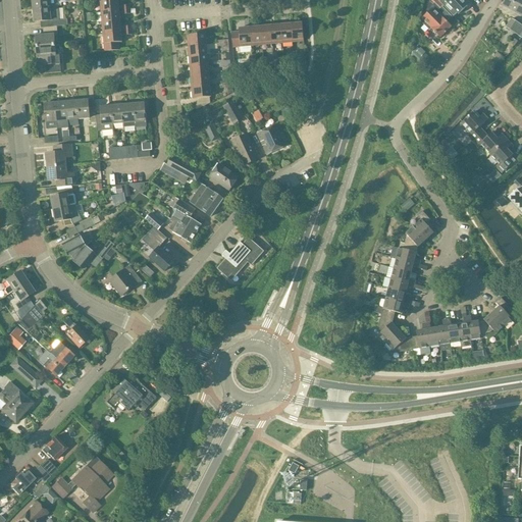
[(32,0),(33,10),(58,8),(56,0),(32,0)]
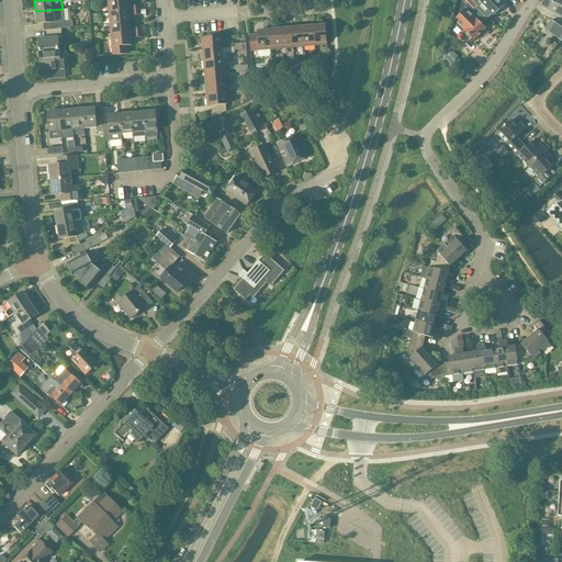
[(127,0),(108,2),(109,14),(139,11),(139,7),(128,8),(127,0)]
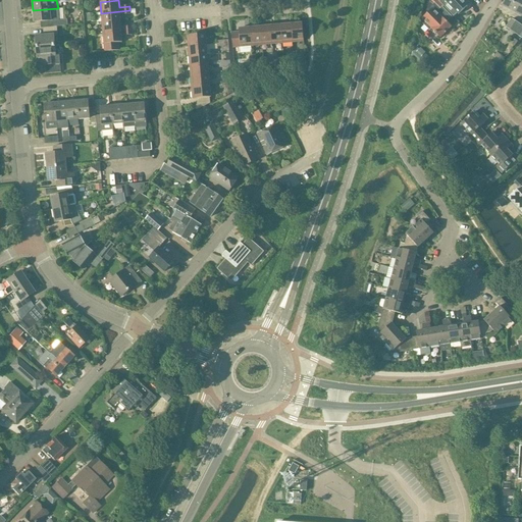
[(425,0),(420,21),(423,24),(429,31),(431,29),(439,38),(452,28),(444,19),(449,14),(441,7),(442,7),(437,1),(435,0),(425,0)]
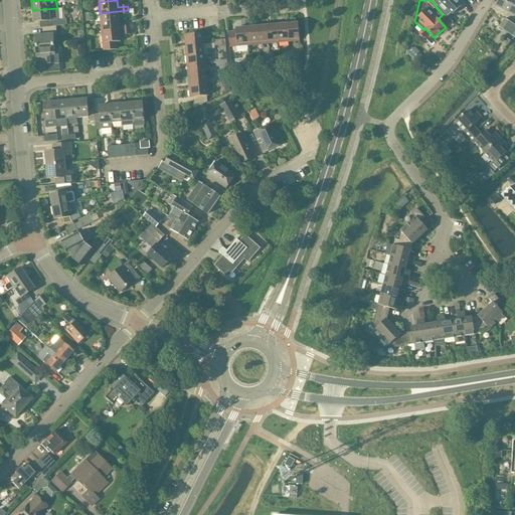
[(435,0),(433,2),(446,17),(451,13),(453,14),(461,6),(455,0),(435,0)]
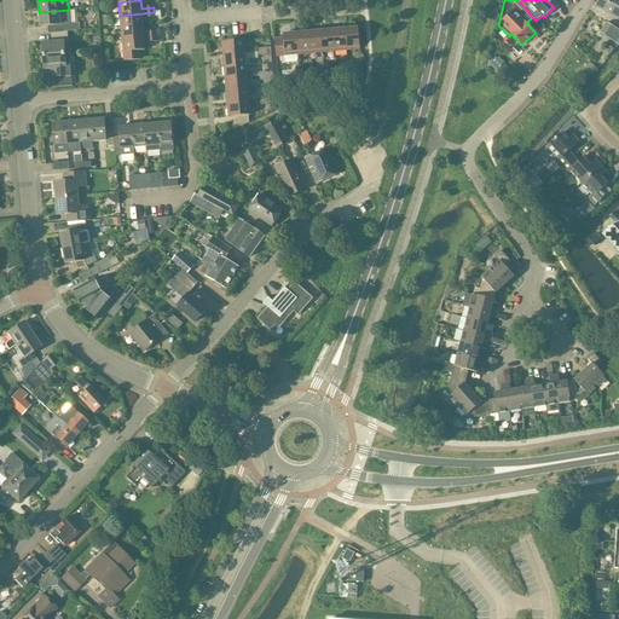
[(618,0),(599,0),(595,7),(618,21),(618,18),(618,0)]
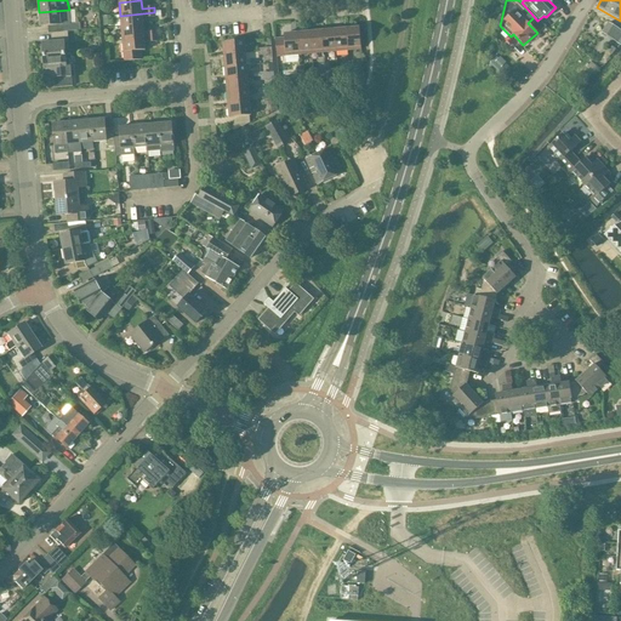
[(39,12),(40,27),(61,26),(64,26),(64,33),(67,33),(80,32),(80,24),(70,24),(69,10),(39,12)]
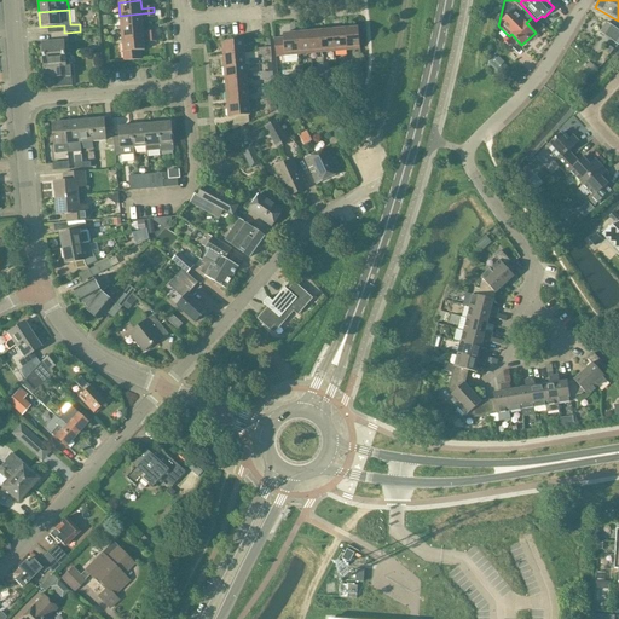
[(154,12),(120,16),(121,28),(143,25),(142,21),(146,19),(145,18),(155,18),(154,12)]
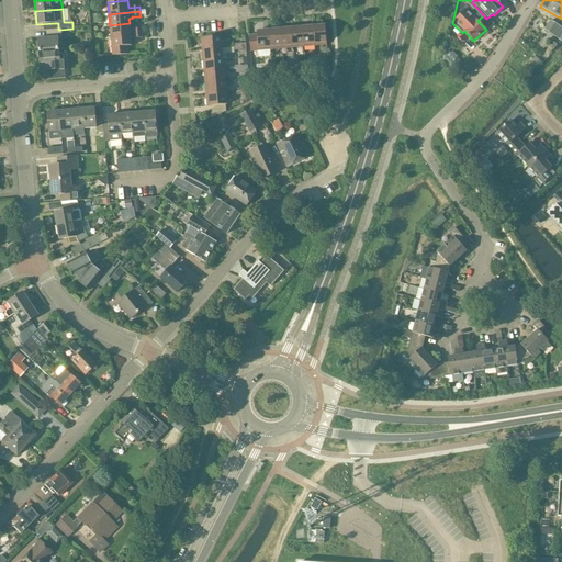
[(544,31),(558,40),(561,33),(561,29),(551,22),(544,31)]
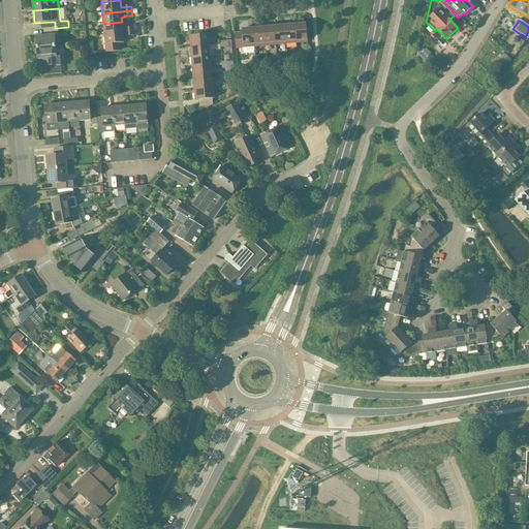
[(122,28),(122,22),(103,24),(104,34),(133,32),(133,27),(122,28)]
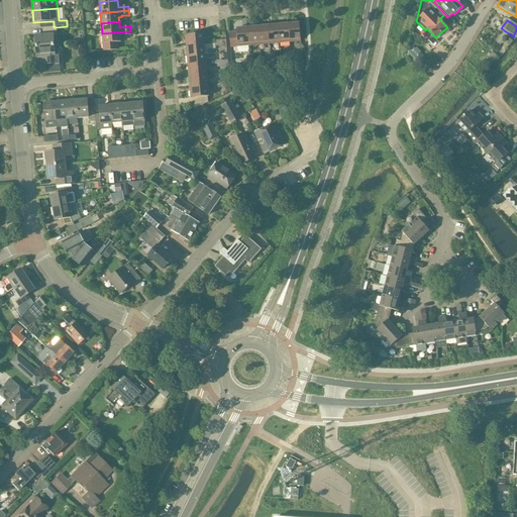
[(299,23),(287,24),(288,42),(300,41),(299,23)]
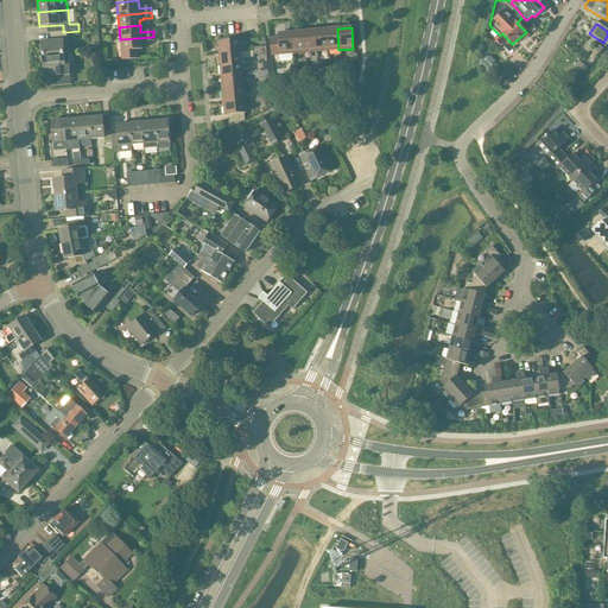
[(339,50),(337,29),(323,30),(325,51),(339,50)]
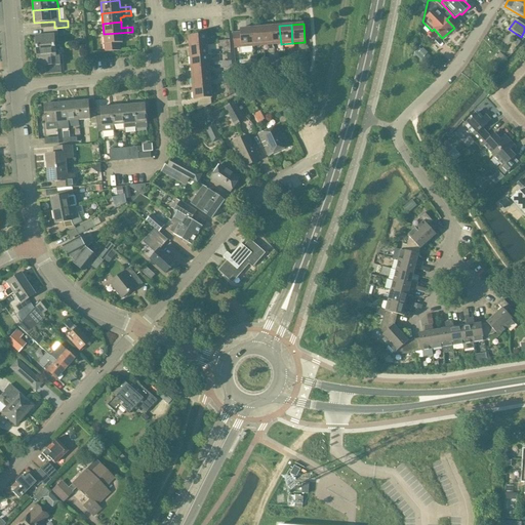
[(270,45),(281,44),(279,26),(268,27),(270,45)]
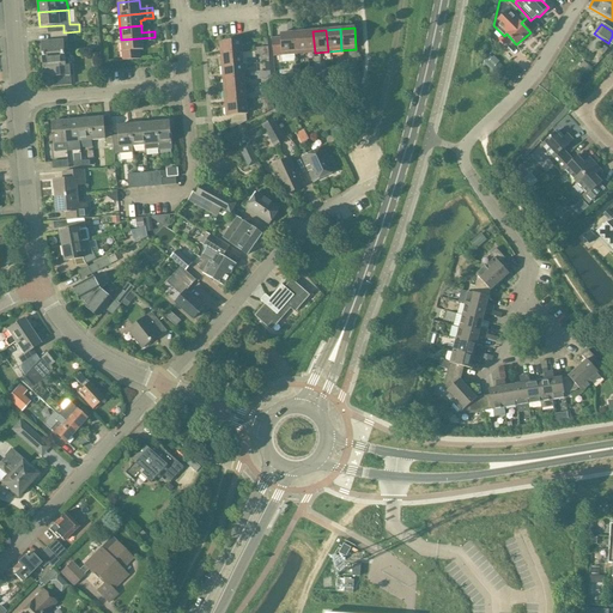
[(299,32),(301,54),(315,53),(313,31),(299,32)]
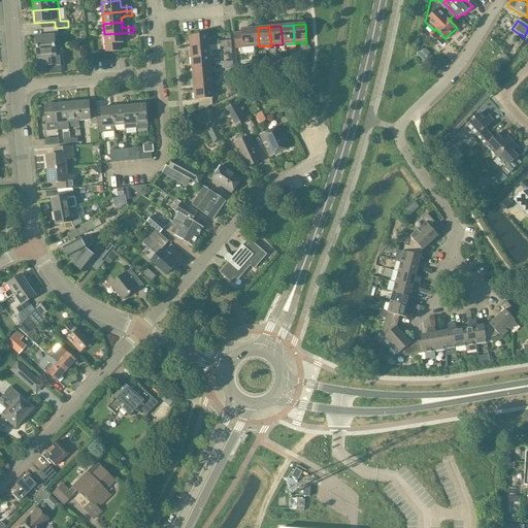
[(44,36),(35,37),(36,48),(56,46),(55,36),(58,36),(57,28),(55,28),(43,29),(44,36)]
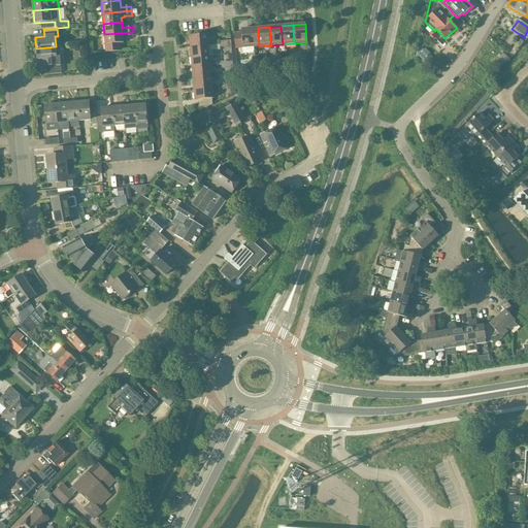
[(258,28),(245,29),(248,47),(259,46),(258,28)]
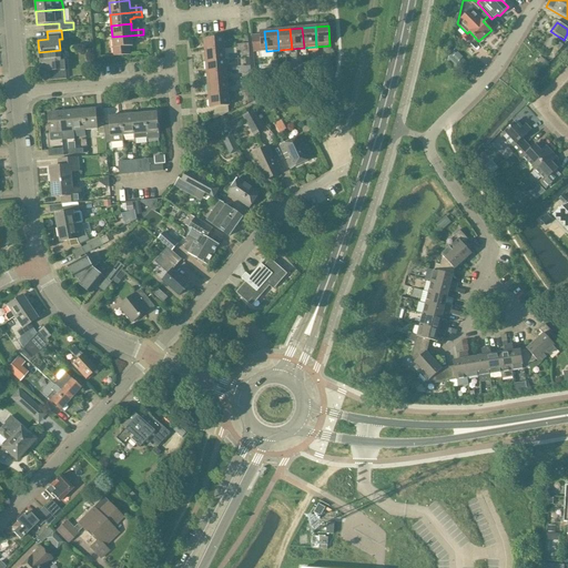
[(251,37),(253,52),(266,51),(264,31),(260,32),(260,36),(251,37)]
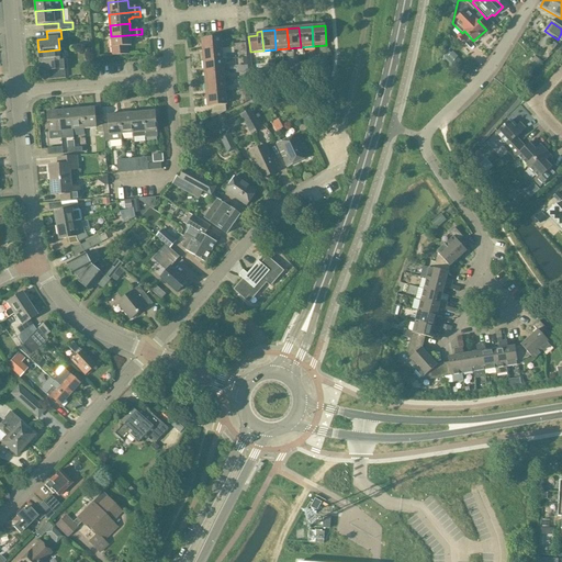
[(142,38),(142,34),(111,36),(112,56),(127,55),(127,47),(132,46),(131,40),(142,38)]
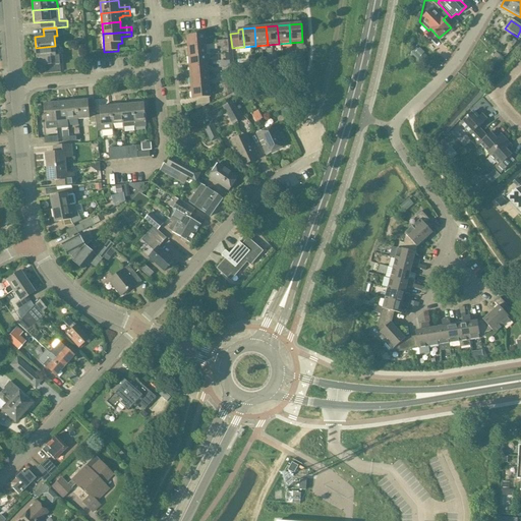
[(205,35),(186,36),(187,47),(206,46),(205,35)]
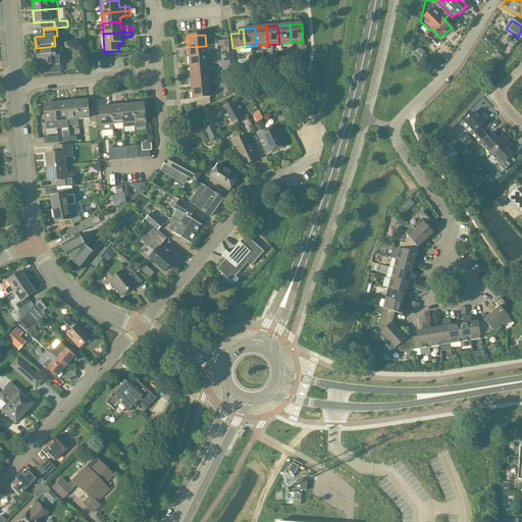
[(36,48),(37,59),(46,58),(46,65),(48,65),(49,68),(59,67),(59,64),(60,64),(59,56),(56,56),(55,46),(36,48)]
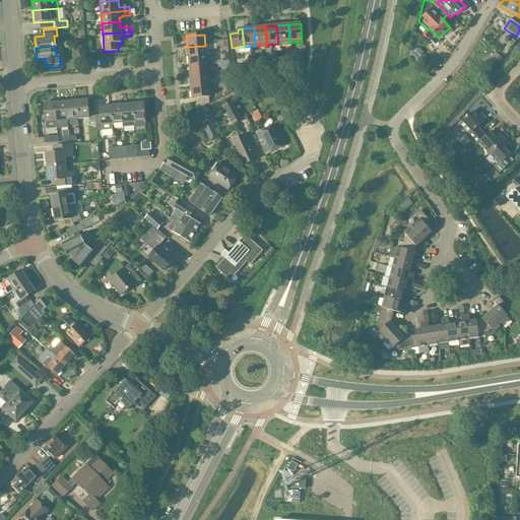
[(187,47),(188,57),(206,56),(205,46),(187,47)]
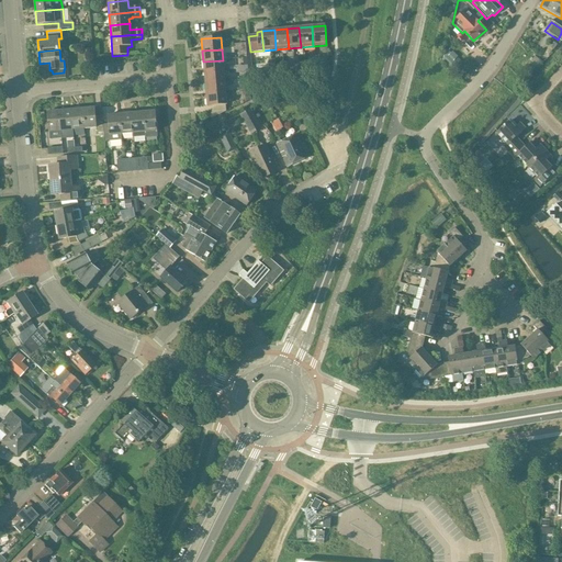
[(223,60),(203,62),(204,74),(224,71),(223,60)]
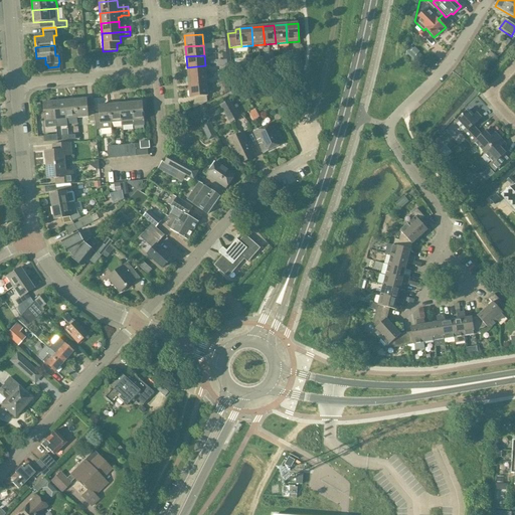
[(205,65),(187,67),(188,77),(206,75),(205,65)]
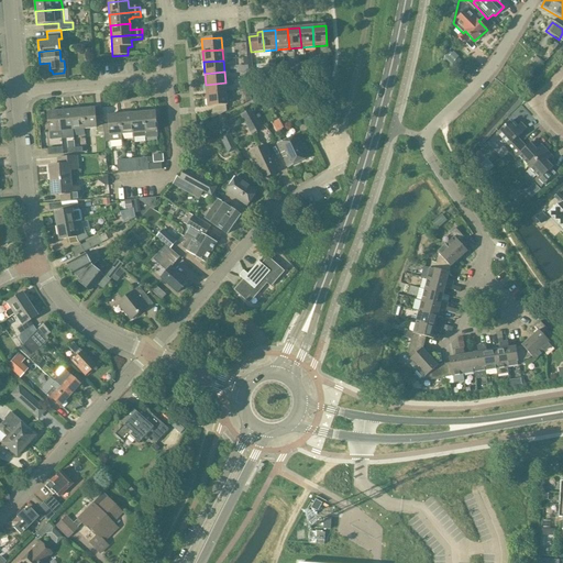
[(225,83),(206,85),(206,96),(225,95),(225,83)]
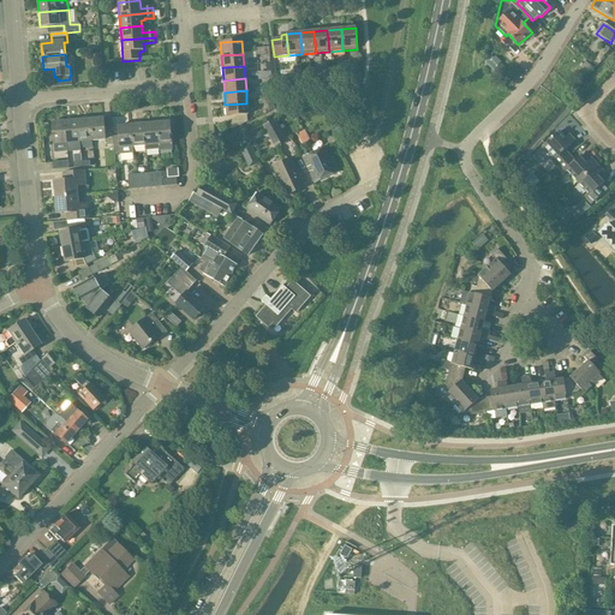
[(226,118),(248,115),(246,103),(225,105),(226,118)]
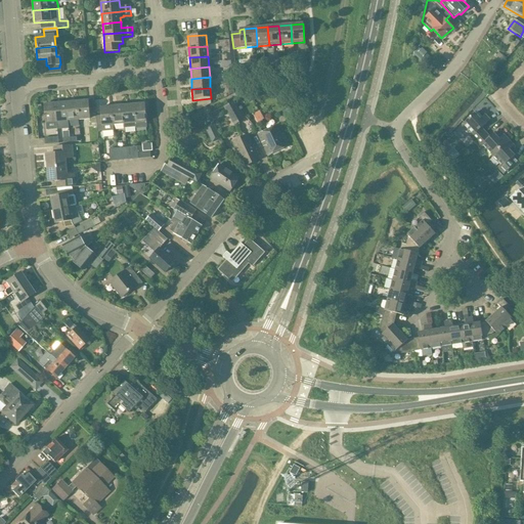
[(88,101),(77,102),(79,121),(89,120),(90,124),(96,124),(95,118),(94,108),(88,110),(88,101)]
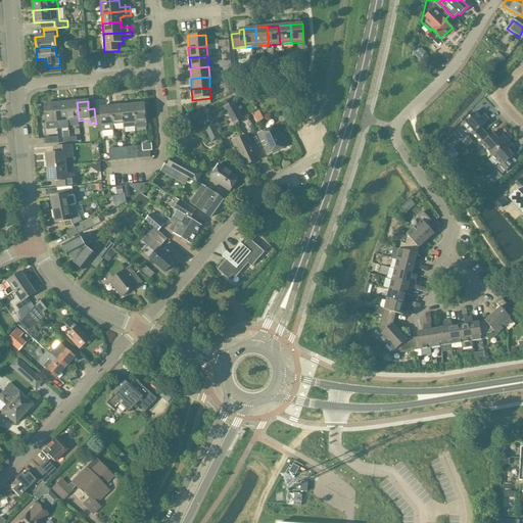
[(65,103),(67,122),(79,121),(77,102),(65,103)]
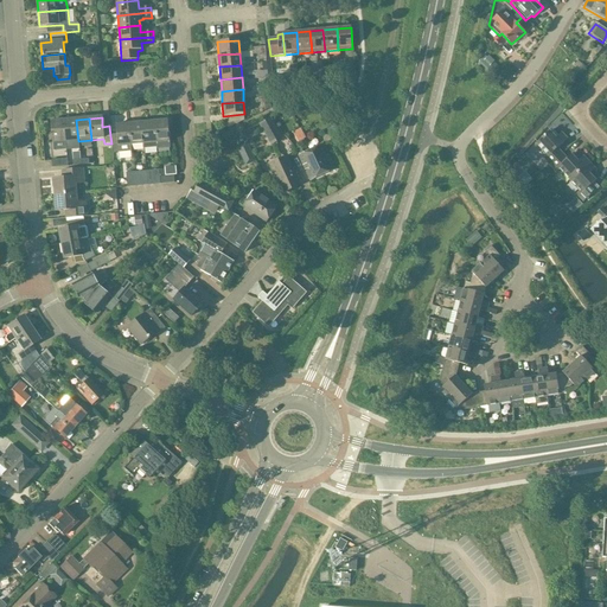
[(260,125),(272,146),(283,140),(272,119),(260,125)]
